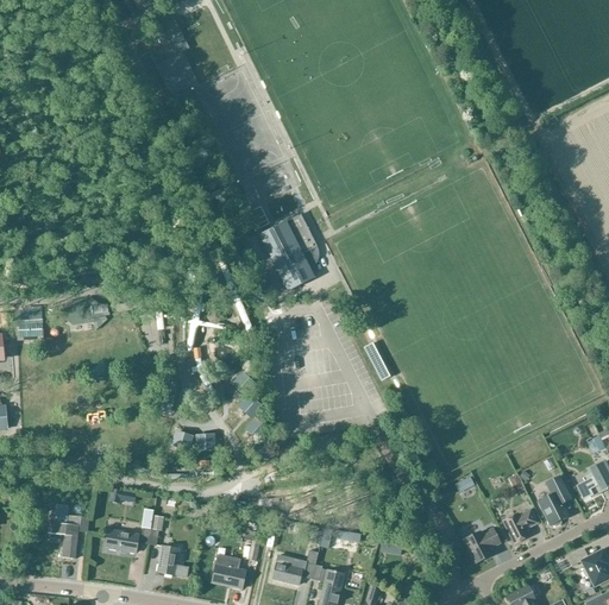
[(125,0),(131,12),(137,8),(132,0),(125,0)]
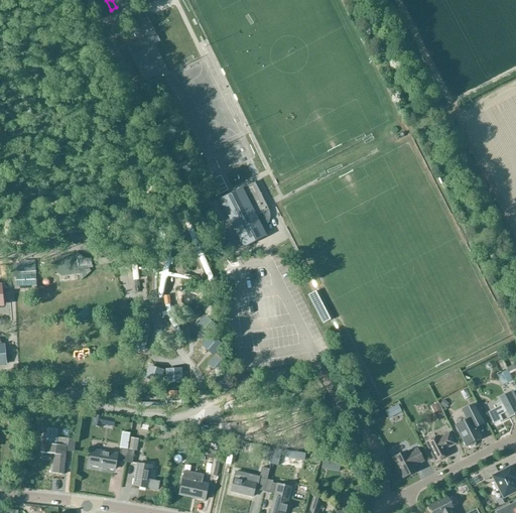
[(127,16),(136,36),(126,41),(161,112),(172,107),(156,75),(167,70),(154,42),(160,39),(145,8),(127,16)]
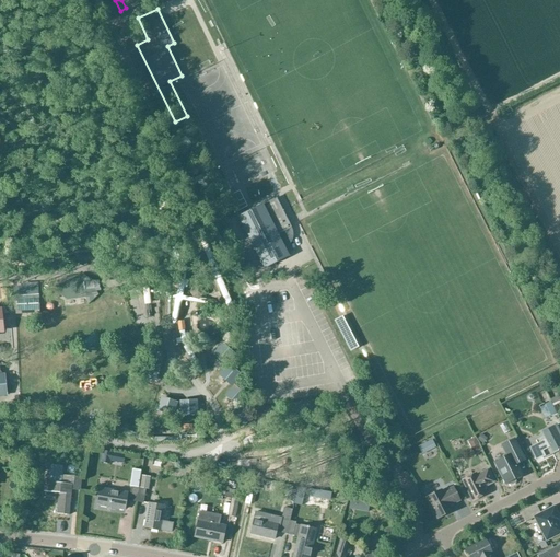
[(266,157),(260,159),(264,169),(270,166),(266,157)]
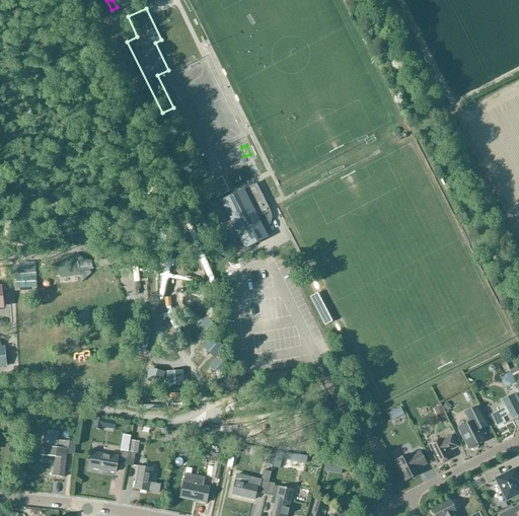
[(222,174),(211,179),(219,195),(229,189),(222,174)]
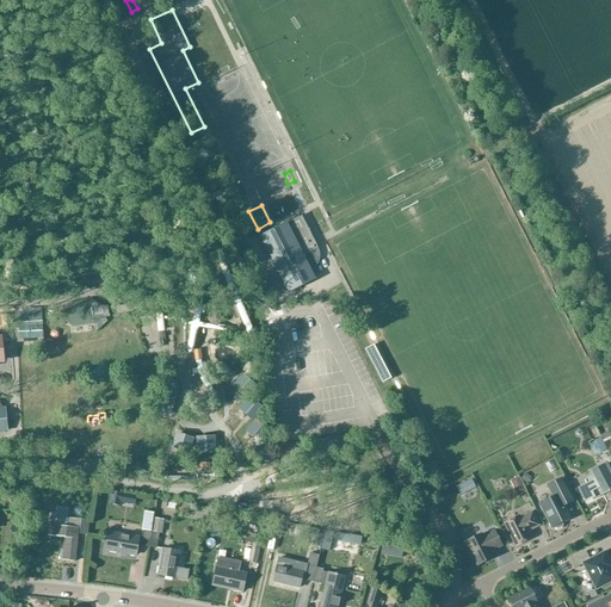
[(302,253),(319,245),(303,214),(260,234),(289,290),(314,277),(302,253)]
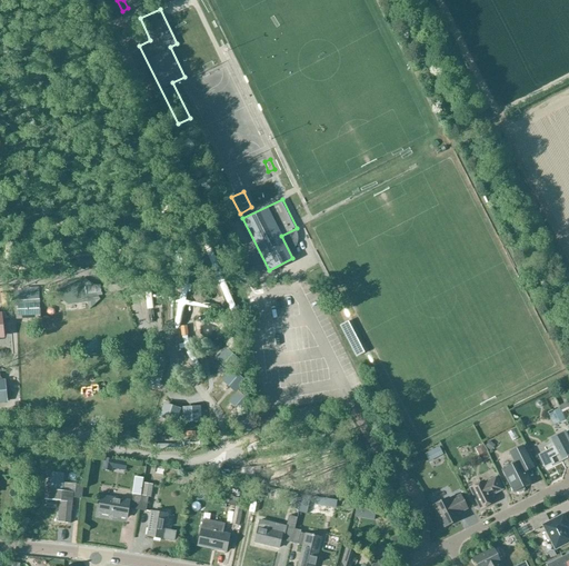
[(207,225),(197,228),(235,318),(243,315),(207,225)]
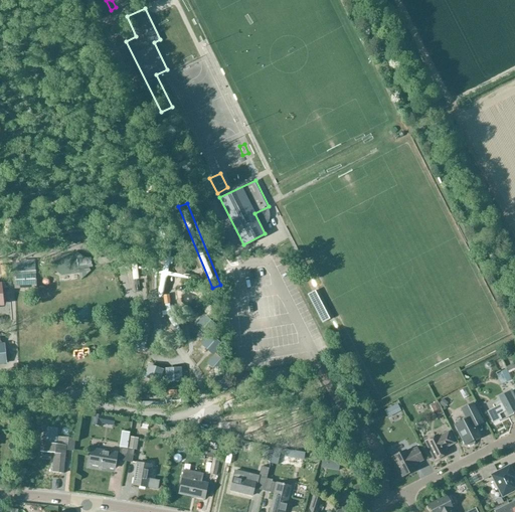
[(175,205),(165,210),(171,222),(181,217),(175,205)]
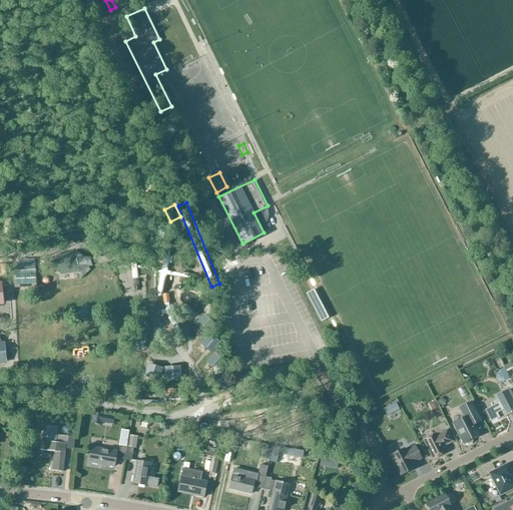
[(142,224),(151,228),(158,216),(148,211),(142,224)]
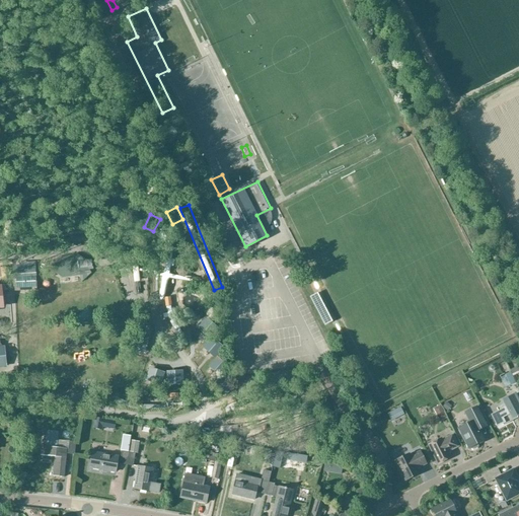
[(157,234),(164,242),(175,234),(168,225),(157,234)]
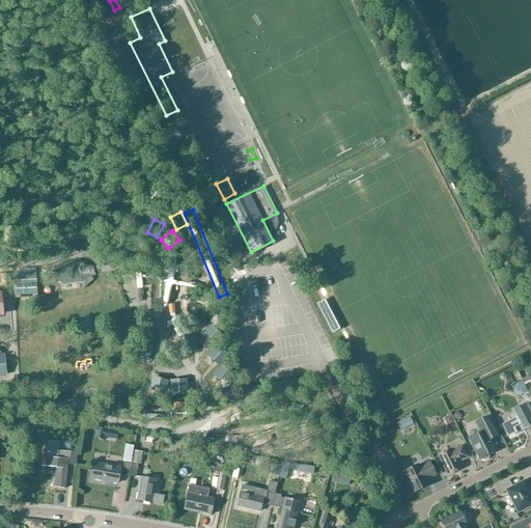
[(49,272),(47,275),(54,280),(56,276),(63,281),(81,279),(83,285),(84,285),(93,277),(90,274),(90,271),(94,271),(93,264),(89,264),(79,258),(62,260),(49,272)]
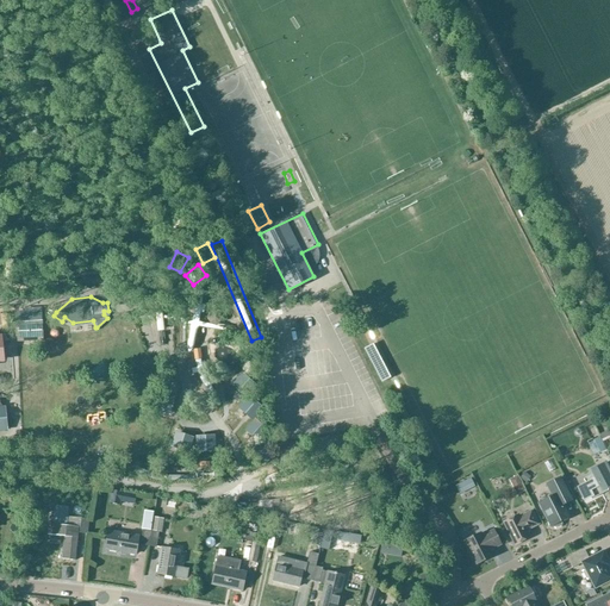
[(168,297),(151,298),(156,342),(170,345),(168,297)]
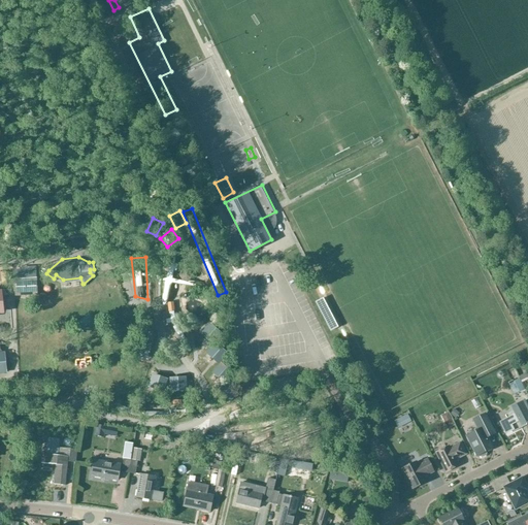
[(168,257),(160,303),(171,306),(183,261),(168,257)]
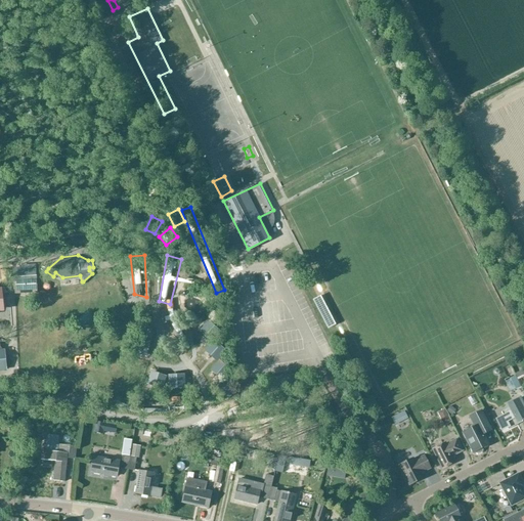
[(36,274),(14,275),(15,290),(37,289),(36,274)]
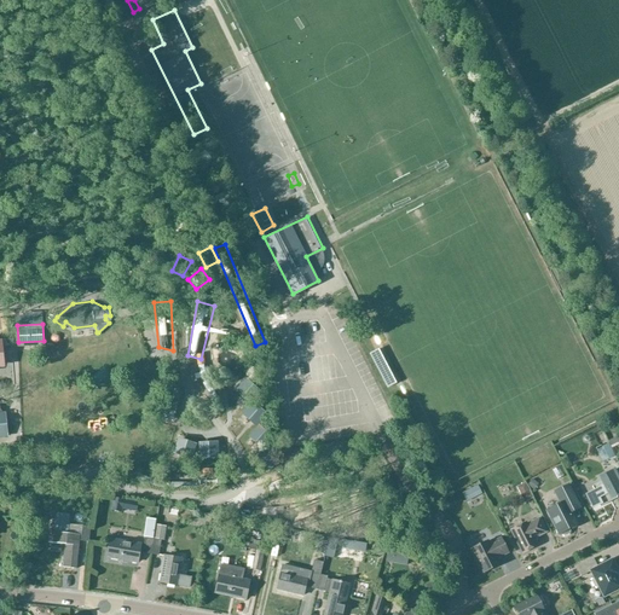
[(363,349),(380,382),(388,378),(371,344),(363,349)]
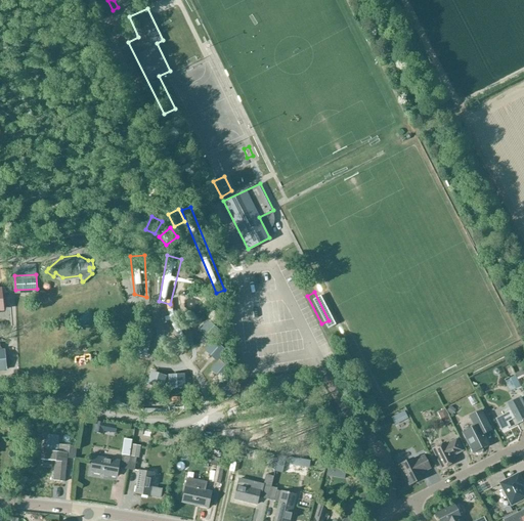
[(175,305),(167,305),(169,321),(183,342),(189,338),(177,316),(175,305)]
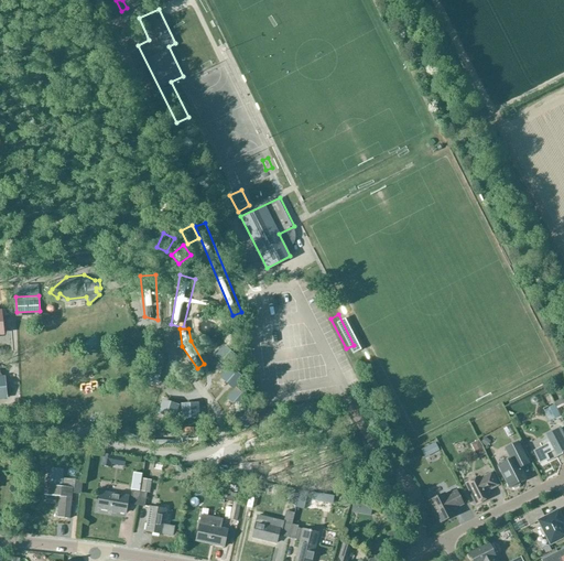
[(148,343),(147,359),(160,360),(161,344),(148,343)]
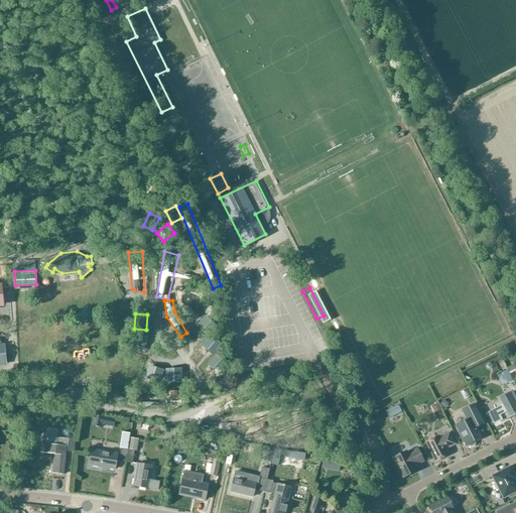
[(206,313),(199,323),(210,333),(217,324),(206,313)]
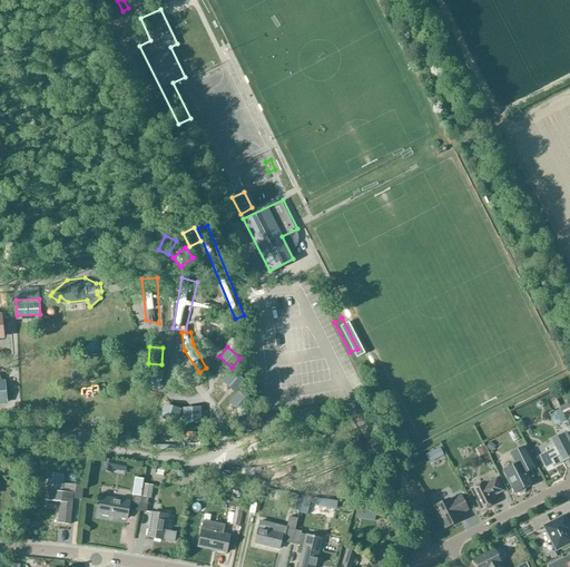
[(148,365),(144,381),(157,384),(160,369),(148,365)]
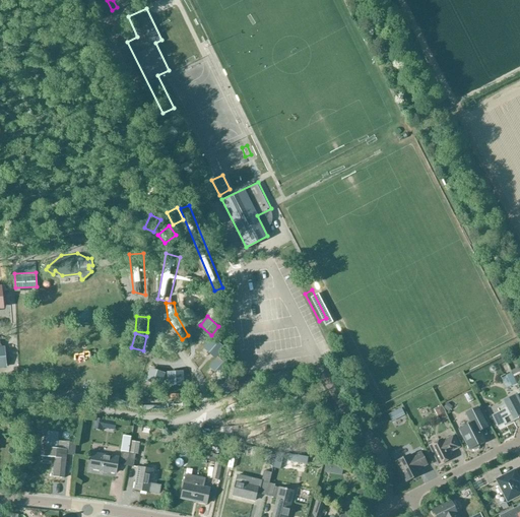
[(212,336),(205,345),(216,356),(224,346),(212,336)]
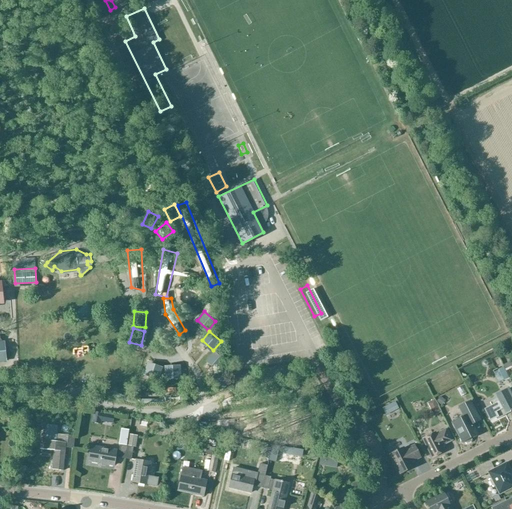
[(199,343),(203,337),(199,334),(194,339),(199,343)]
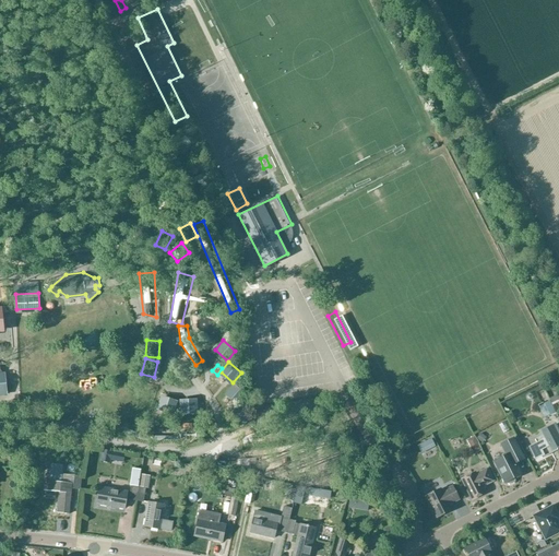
[(235,382),(226,392),(239,403),(247,393),(235,382)]
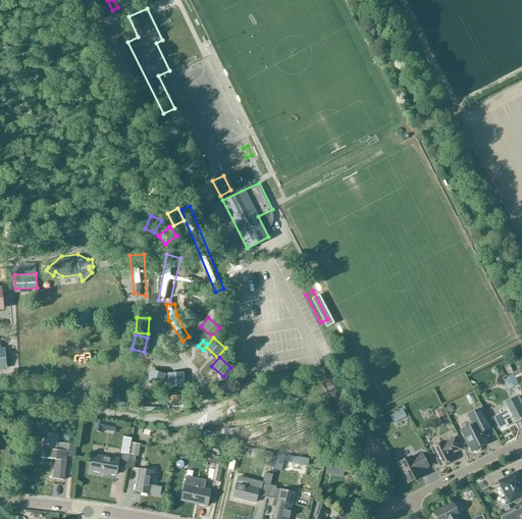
[(151,370),(148,379),(161,383),(164,374),(151,370)]
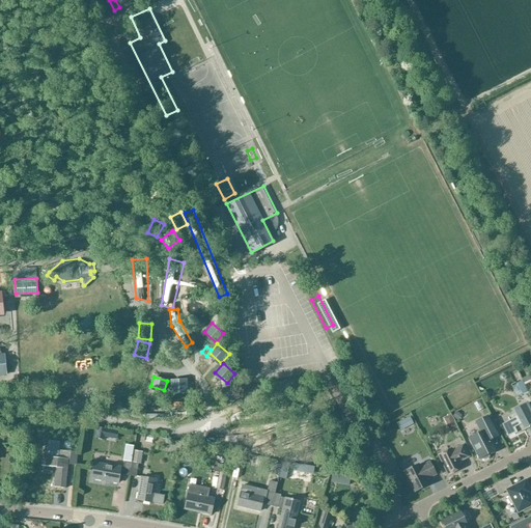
[(528,389),(522,378),(516,381),(522,392),(528,389)]
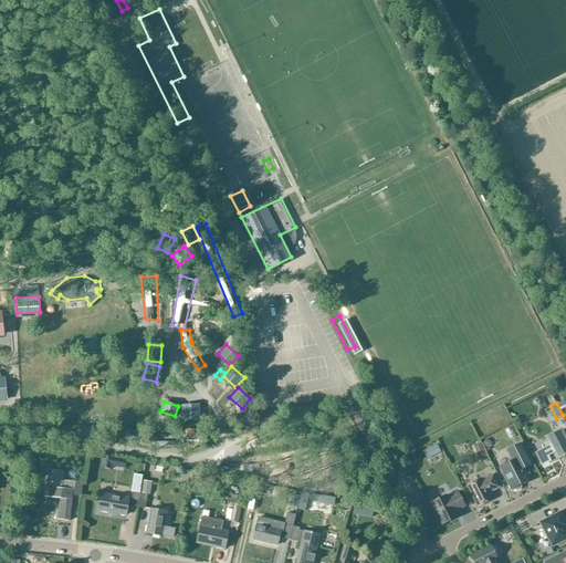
[(199,404),(184,405),(184,415),(199,414),(199,404)]
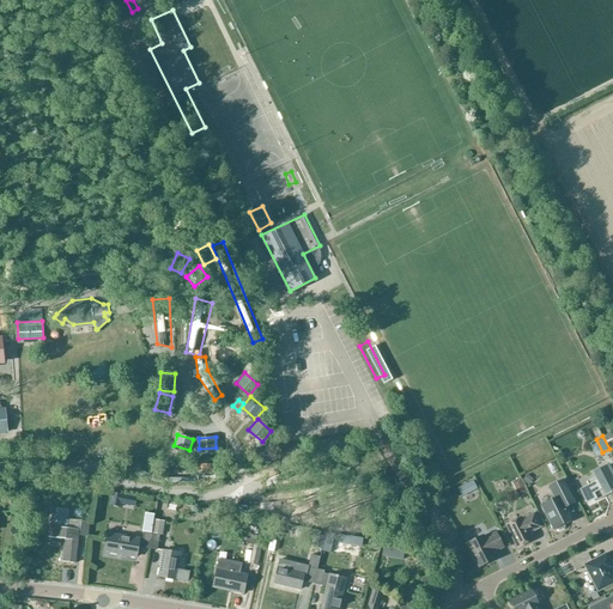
[(267,442),(255,449),(263,464),(277,456),(267,442)]
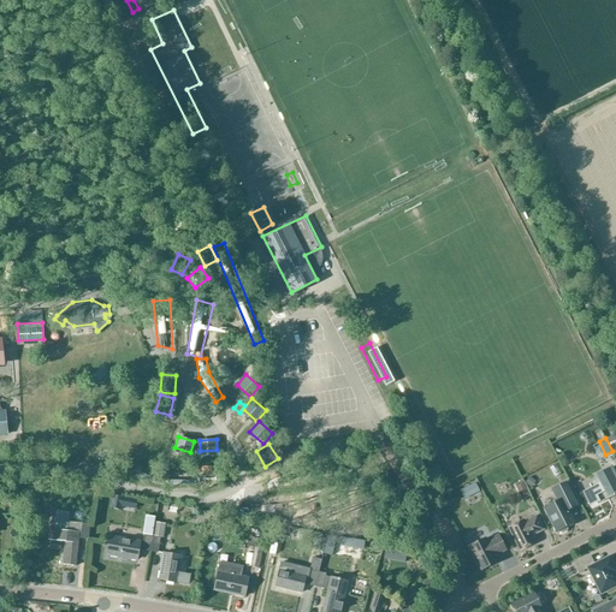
[(612,492),(615,489),(615,476),(610,465),(596,474),(598,477),(588,482),(591,487),(582,491),(590,504),(594,500),(596,503),(614,494),(612,492)]
